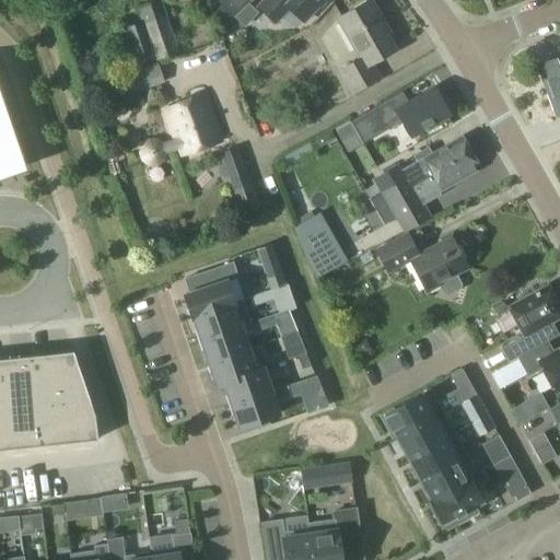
[(303,22),(323,0),(264,0),(257,7),(276,24),(289,9),(303,22)]
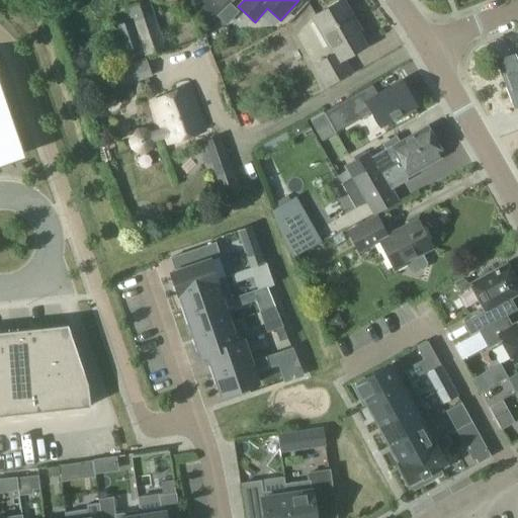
[(164,49),(148,1),(127,8),(133,22),(134,22),(139,36),(135,37),(130,21),(118,25),(126,49),(141,44),(145,56),(164,49)]
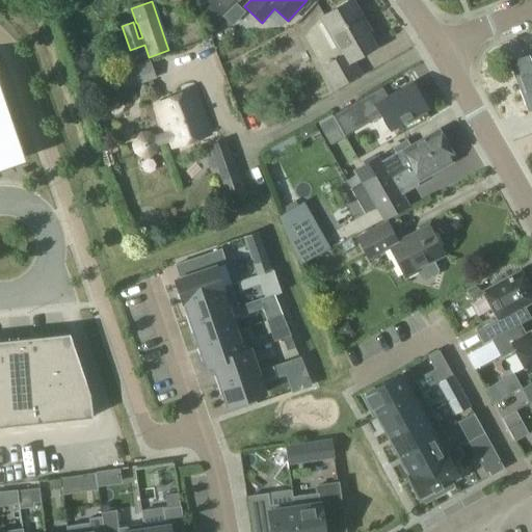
[(334,89),(360,74),(352,60),(374,48),(362,27),(365,25),(351,1),(322,18),(344,56),(322,69),(334,89)]
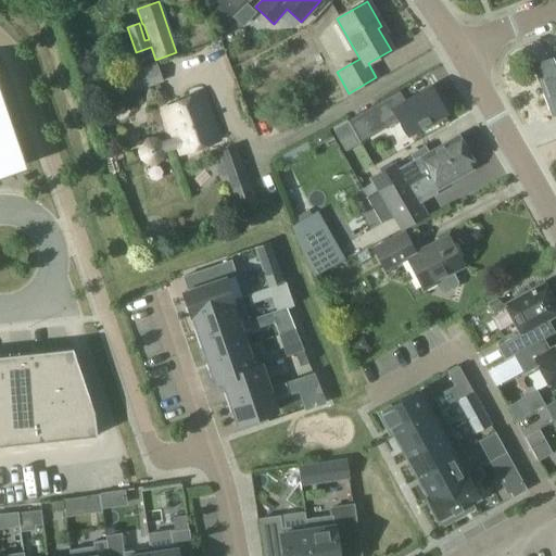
[(555,113),(555,57),(534,65),(553,114),(555,113)]
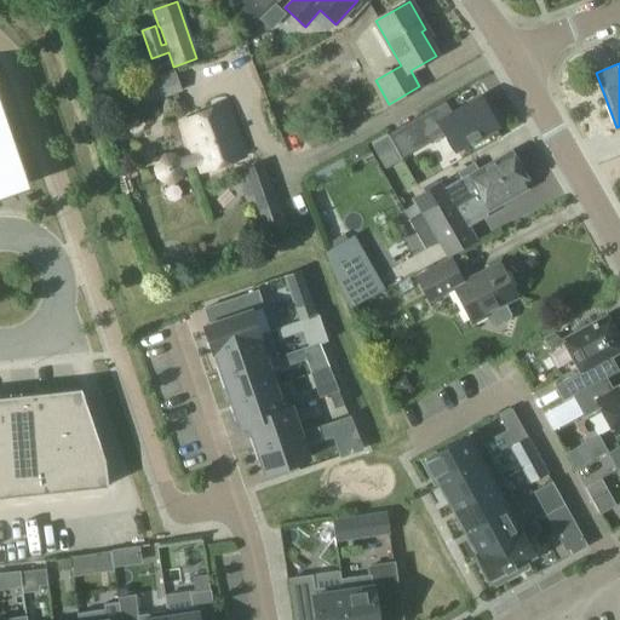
[(145,104),(183,92),(174,69),(138,82),(145,104)]
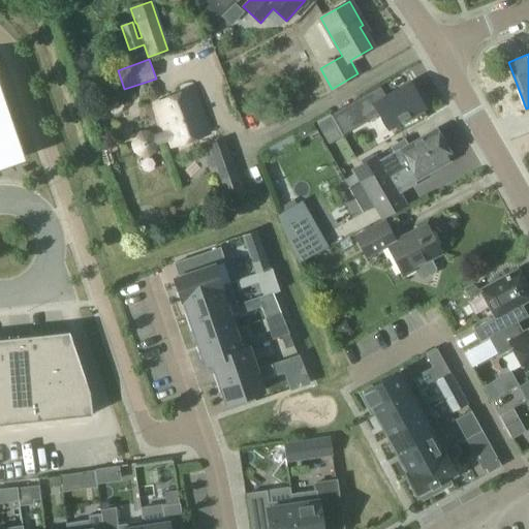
[(22,149),(0,84),(0,165),(19,159),(18,150),(22,149)]
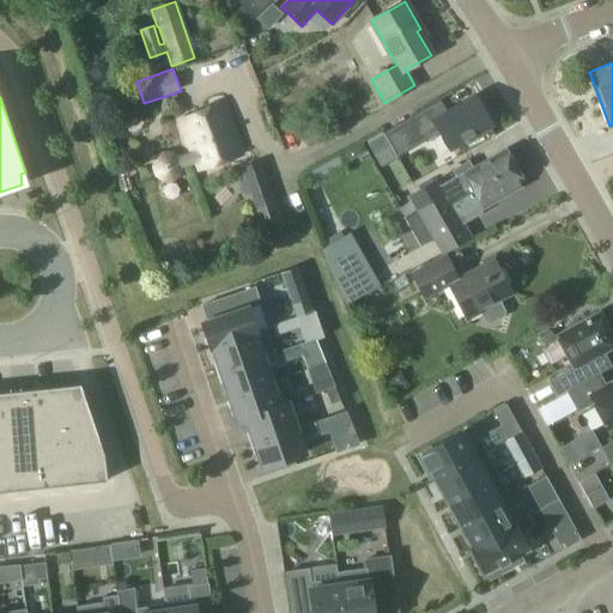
[(384,137),(395,156),(441,132),(450,150),(491,126),(475,97),(435,120),(429,108),(383,133),(384,137)]
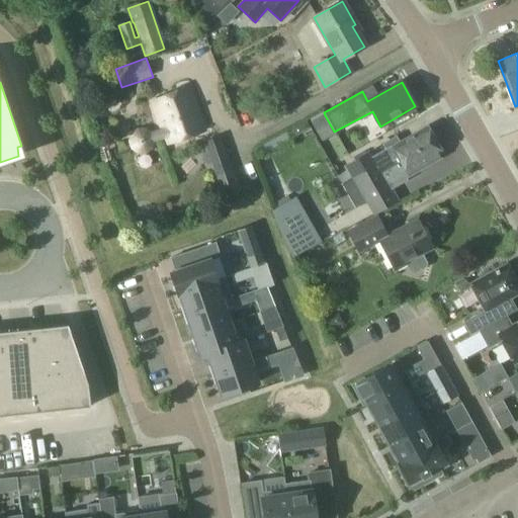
[(167,145),(203,132),(188,88),(151,102),(161,128),(149,133),(148,132),(143,130),(137,128),(132,132),(128,137),(126,142),(128,147),(132,151),(138,154),(143,154),(148,152),(151,147),(152,144),(165,140),(167,145)]
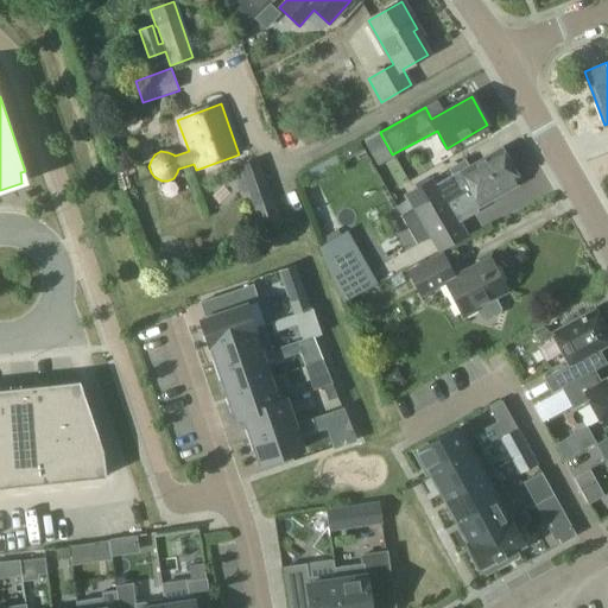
[(375,164),(392,154),(381,135),(365,145),(375,164)]
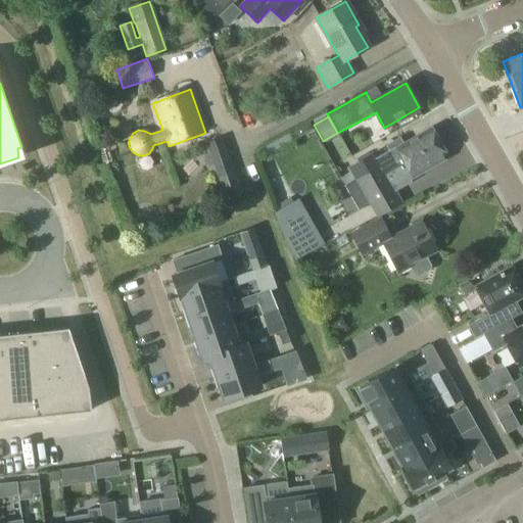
[(422,152),(439,142),(431,129),(402,145),(399,139),(392,143),(395,148),(382,156),(389,169),(402,161),(421,152),(422,152)]
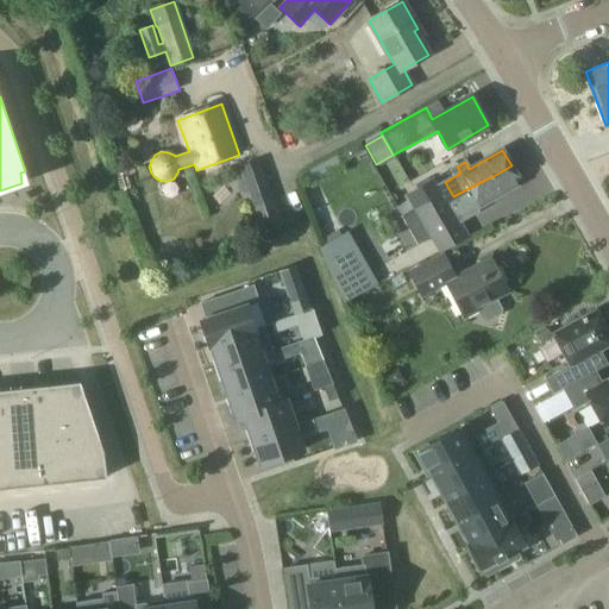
[(249,192),(259,221),(276,215),(257,161),(240,167),(244,180),(239,182),(243,193),(249,192)]
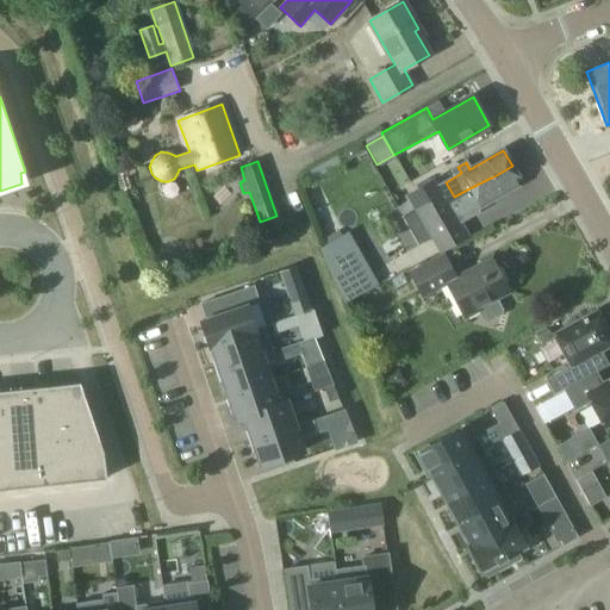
[(521,181),(512,166),(492,178),(491,178),(470,188),(465,191),(454,197),(456,199),(448,204),(446,199),(424,212),(416,216),(439,256),(468,240),(458,219),(465,215),(464,213),(473,207),(475,211),(520,187),(517,182),(521,181)]
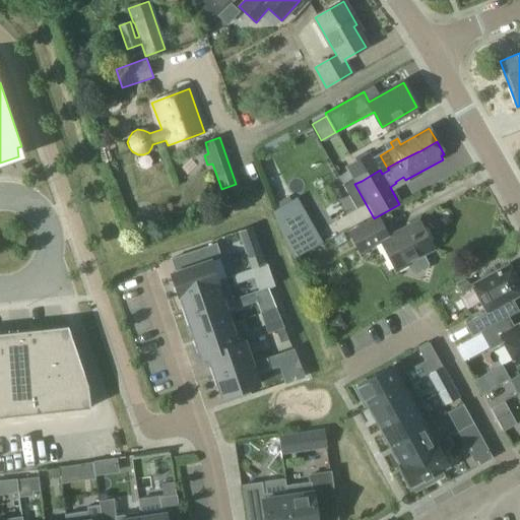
[(102,164),(112,160),(108,145),(96,149),(102,164)]
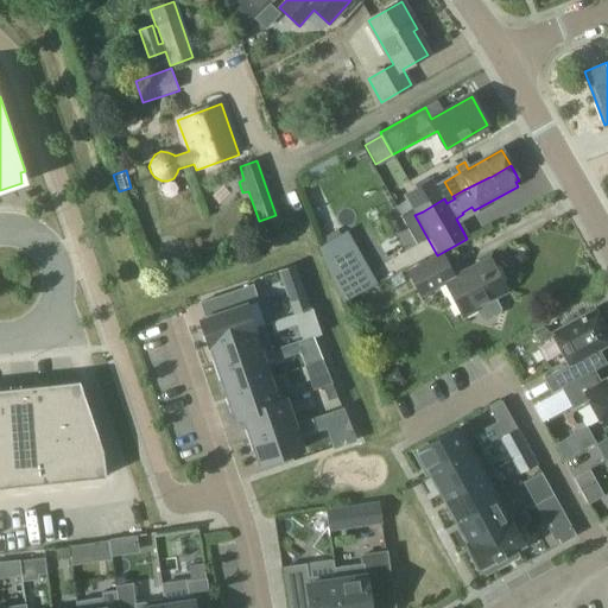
[(494,298),(507,291),(489,258),(454,277),(444,258),(410,276),(418,291),(442,278),(463,317),(476,309),(482,320),(486,321),(499,314),(500,310),(494,298)]
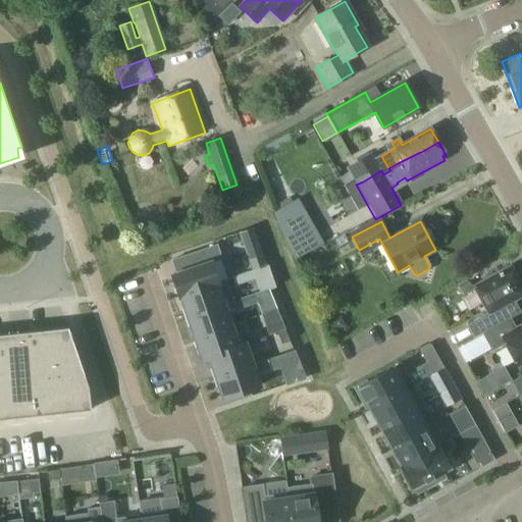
[(257,241),(252,228),(252,227),(240,232),(244,245),(256,242),(257,241)]
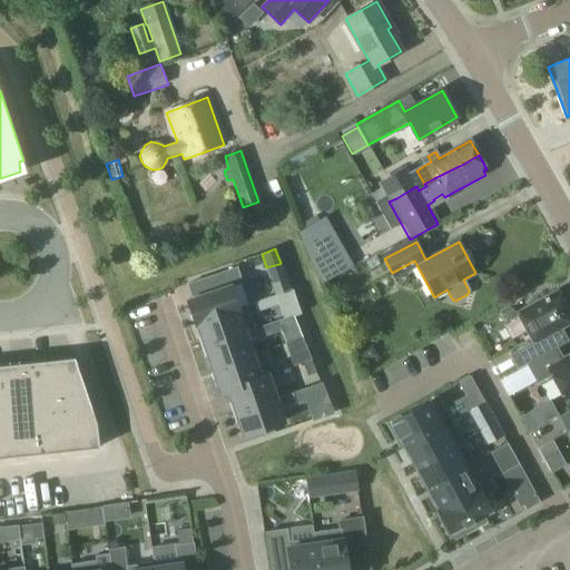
[(325,274),(341,265),(332,251),(316,259),(325,274)]
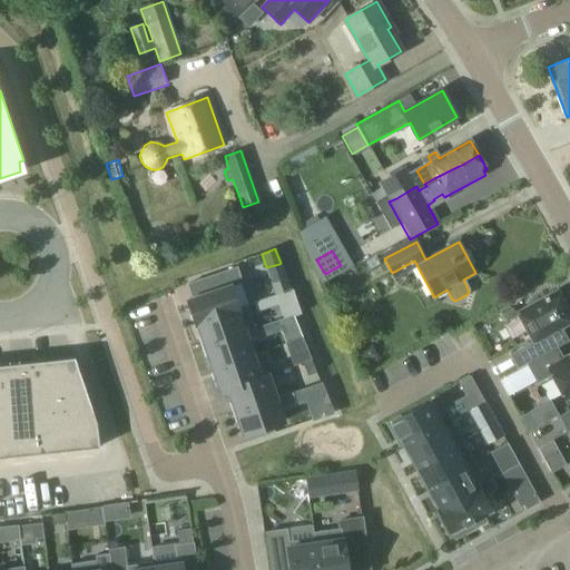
[(237,308),(231,287),(243,283),(237,266),(199,279),(205,294),(188,301),(196,324),(247,306),(246,305),(237,308)]
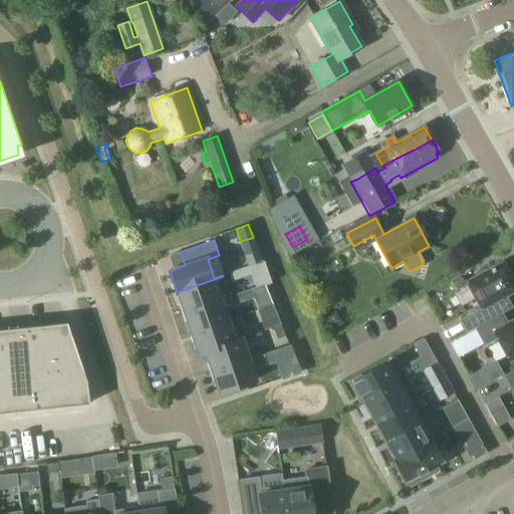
[(263,261),(261,262),(249,266),(253,277),(266,273),(267,272),(263,261)]
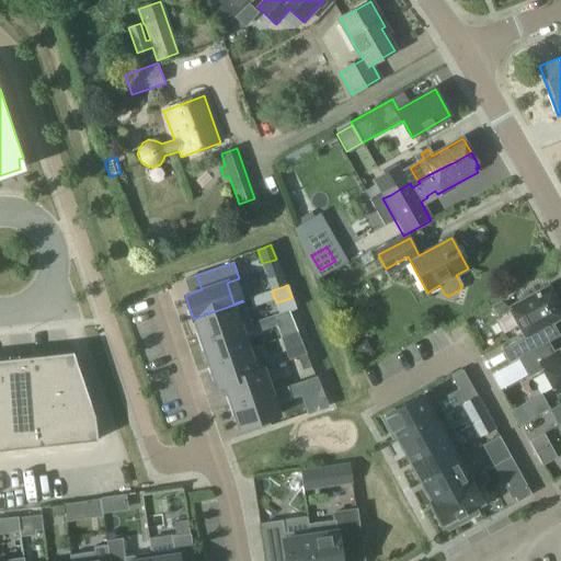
[(508,364),(518,358),(547,343),(547,342),(559,335),(551,322),(560,317),(560,315),(557,306),(558,305),(548,287),(539,293),(538,290),(535,293),(535,294),(510,308),(525,335),(501,348),(508,364)]
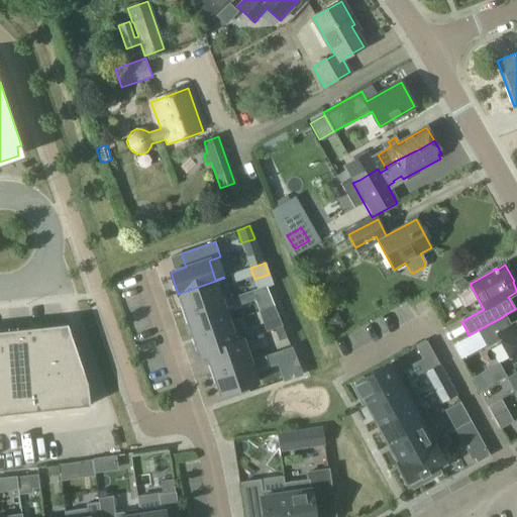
[(231,298),(224,278),(178,294),(178,295),(179,295),(186,314),(231,298)]
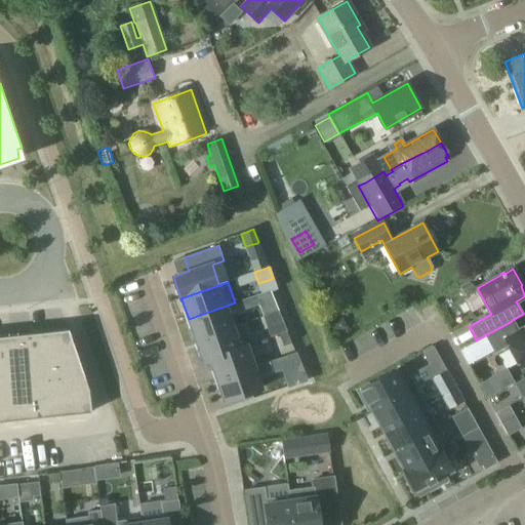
[(466,297),(477,291),(472,283),(461,288),(466,297)]
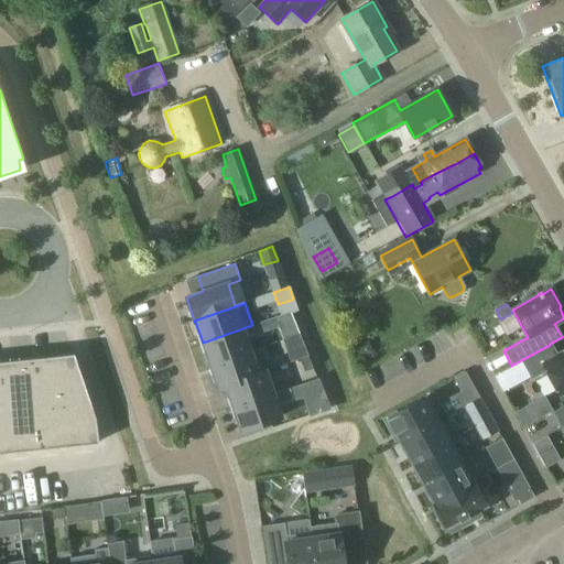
[(279,326),(293,321),(290,313),(290,312),(281,315),(275,317),(279,326)]
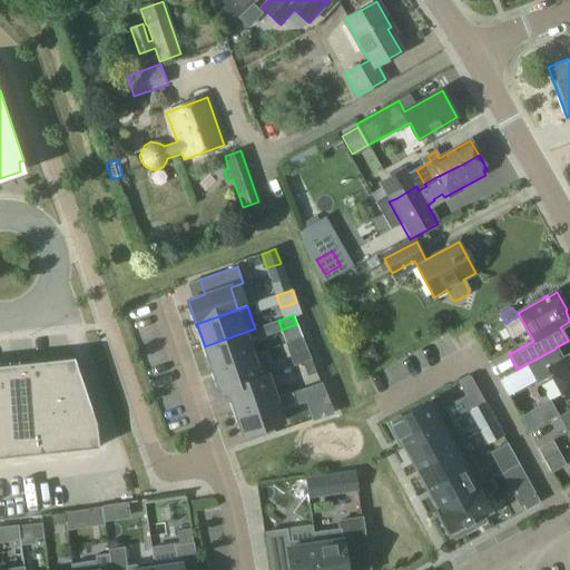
[(253,355),(245,333),(255,330),(255,328),(205,346),(213,369),(253,355)]
